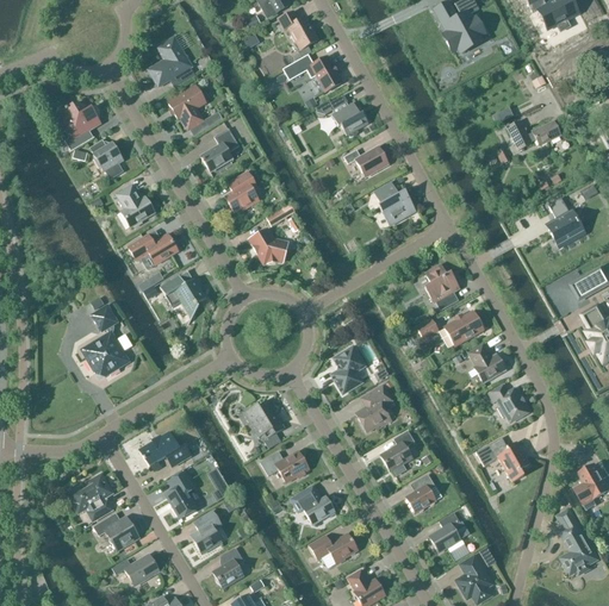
[(271,0),(268,1),(274,12),(291,4),(289,0),(271,0)]
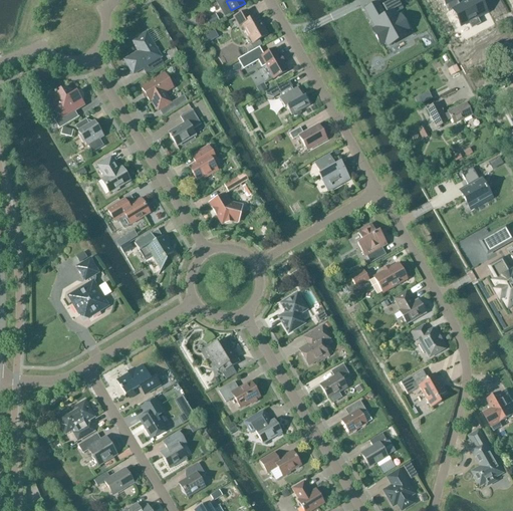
[(445,0),(449,9),(453,7),(461,23),(469,19),(473,25),(480,21),(477,15),(486,11),(480,0),(466,0),(461,3),(459,0),(445,0)]
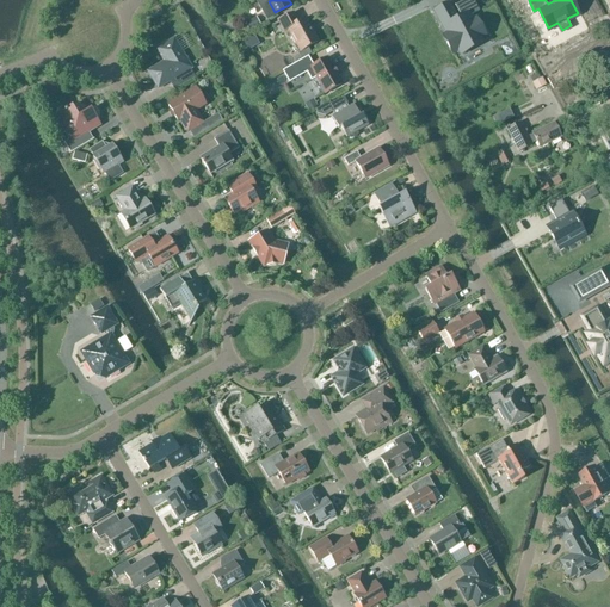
[(449,1),(436,8),(445,25),(448,24),(451,31),(449,32),(447,33),(455,48),(460,45),(463,51),(484,41),(480,35),(484,32),(476,18),(473,20),(468,11),(457,17),(449,1)]
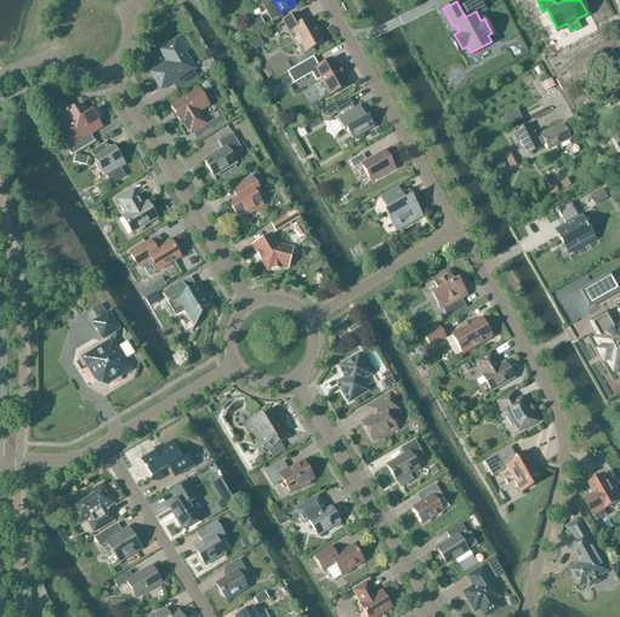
[(305,20),(300,10),(284,18),(290,29),(294,27),(297,33),(296,35),(299,41),(302,40),(311,56),(317,51),(314,45),(324,40),(311,16),(305,20)]
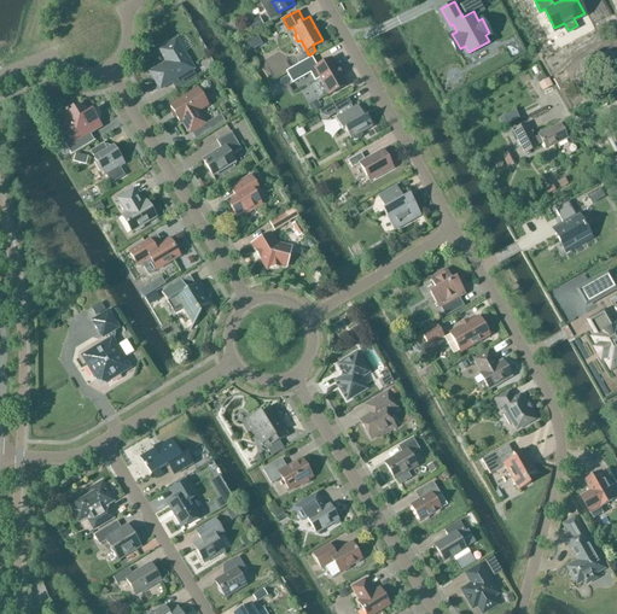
[(254,36),(246,40),(250,48),(258,45),(254,36)]
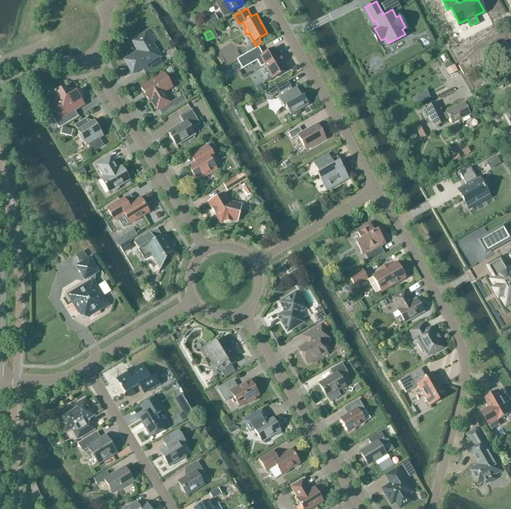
[(126,58),(134,71),(143,65),(147,73),(164,63),(160,55),(161,55),(146,31),(143,33),(143,32),(136,36),(136,37),(133,39),(140,49),(126,58)]
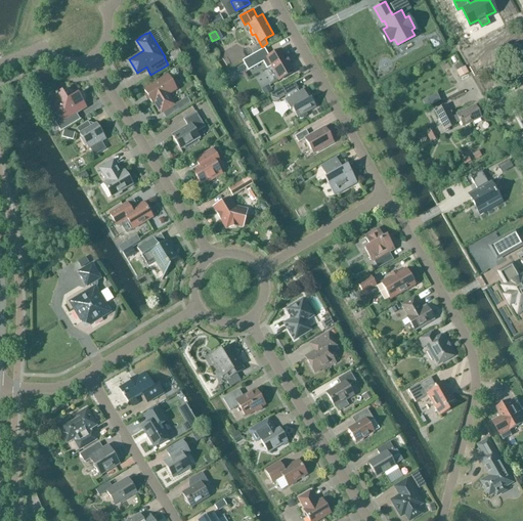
[(260,49),(244,58),(249,69),(264,59),(268,67),(272,64),(280,78),(295,70),(281,47),(270,54),(268,51),(262,54),(260,49)]
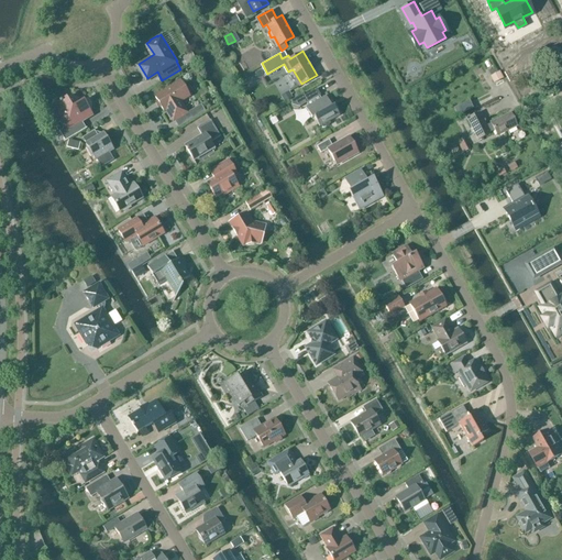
[(162,103),(165,109),(167,108),(174,119),(188,110),(182,99),(190,94),(182,78),(156,94),(160,99),(157,100),(160,105),(162,103)]
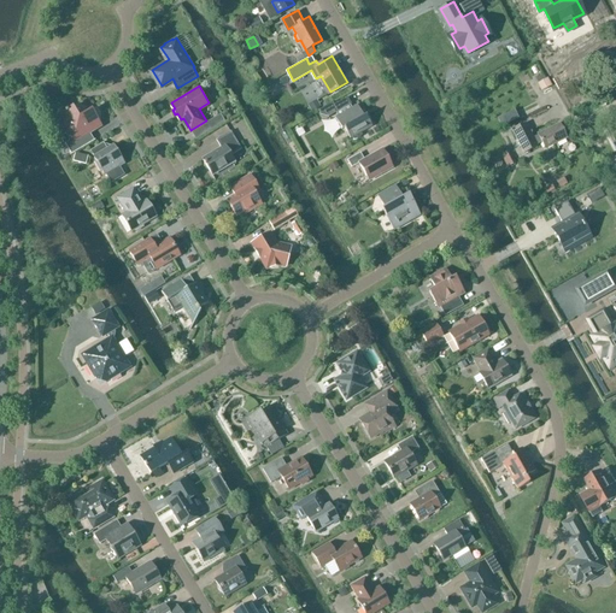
[(339,115),(336,116),(338,117),(339,122),(342,125),(342,127),(346,125),(351,136),(353,135),(355,137),(359,136),(363,133),(362,130),(373,123),(368,113),(365,115),(358,102),(353,106),(351,102),(352,101),(348,94),(335,102),(334,100),(320,107),(322,113),(330,115),(336,110),(339,115)]
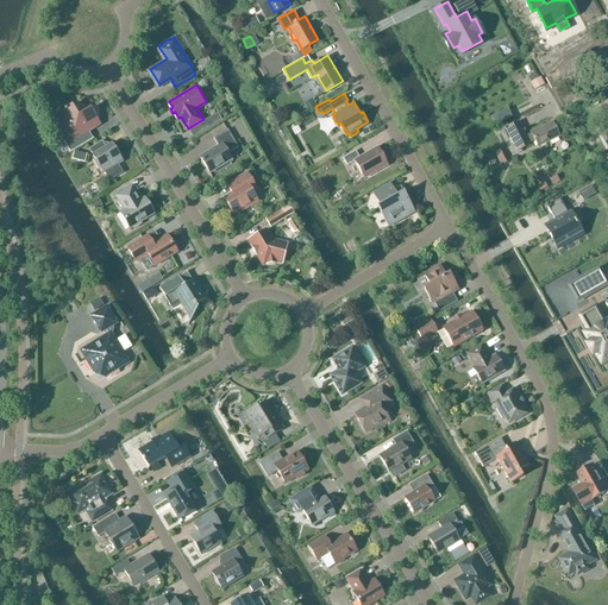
[(73,104),(57,113),(58,114),(56,117),(61,124),(63,123),(71,136),(64,139),(71,151),(95,136),(91,128),(101,121),(92,106),(87,109),(83,106),(74,106),(73,104)]
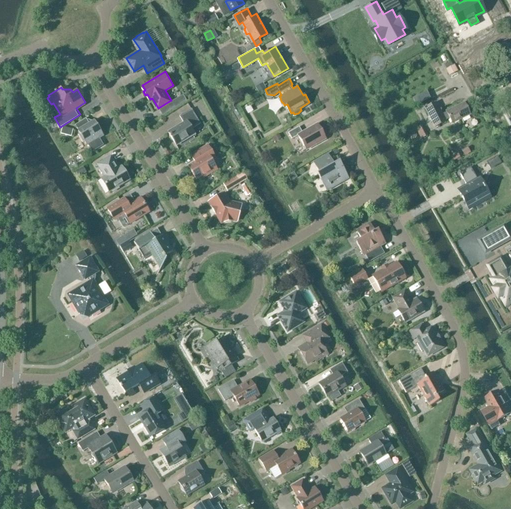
[(183,93),(171,100),(175,107),(187,99),(183,93)]
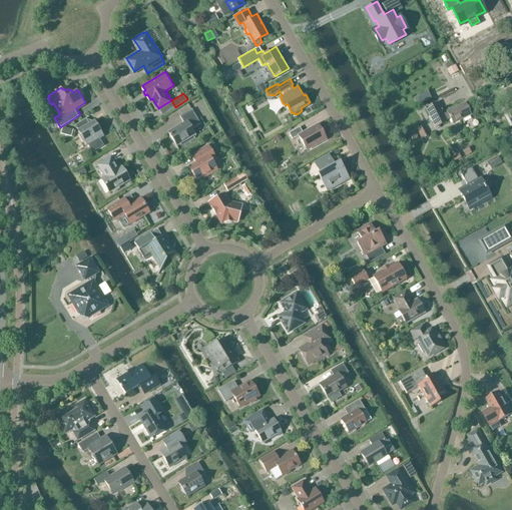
[(466,101),(445,111),(439,99),(427,105),(436,125),(448,120),(447,118),(451,116),(454,121),(472,112),(466,101)]
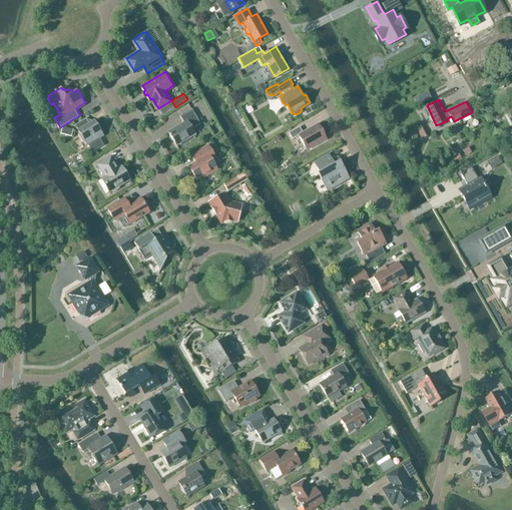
[(184,121),(169,130),(177,143),(196,132),(193,127),(201,122),(192,107),(180,114),(184,121)]
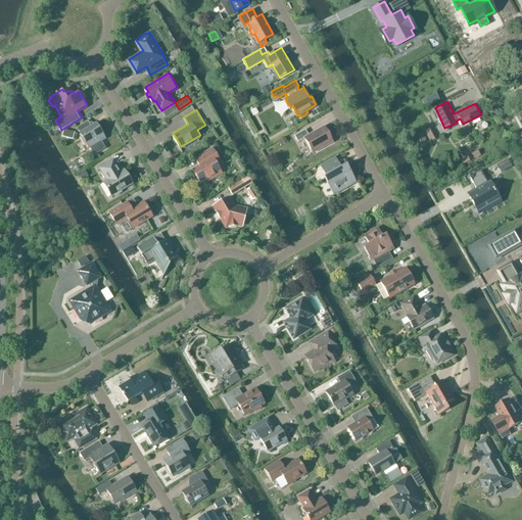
[(86,144),(88,143),(94,153),(105,147),(101,139),(106,136),(97,122),(92,125),(89,119),(78,126),(83,135),(81,137),(86,144)]
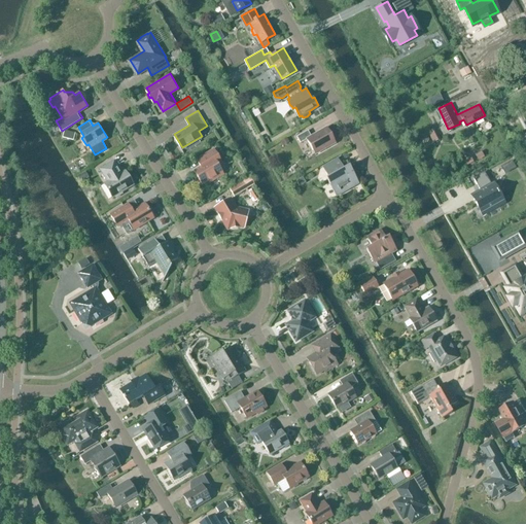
[(337,141),(327,126),(316,132),(312,134),(309,129),(297,135),(302,141),(308,137),(316,152),(337,141)]
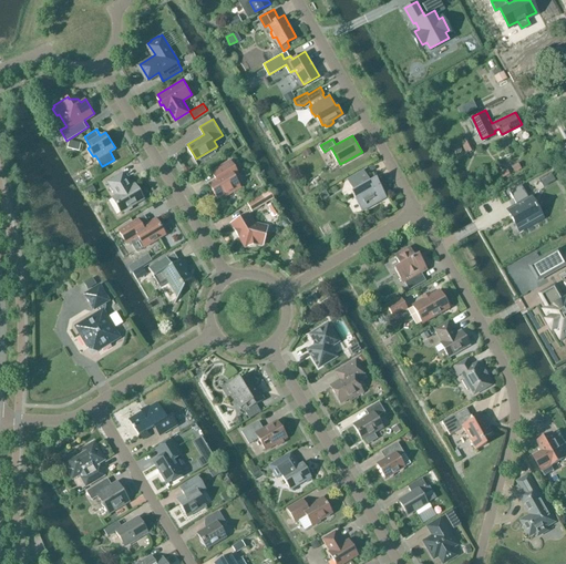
[(470,140),(463,144),(467,152),(474,149),(470,140)]
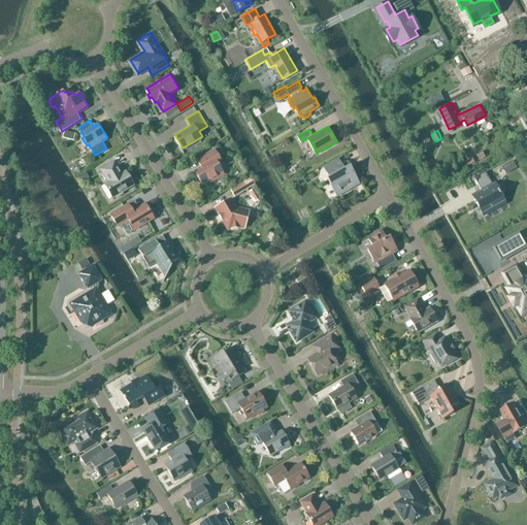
[(197,158),(201,165),(195,169),(203,184),(210,179),(211,181),(225,173),(220,164),(223,162),(215,148),(197,158)]
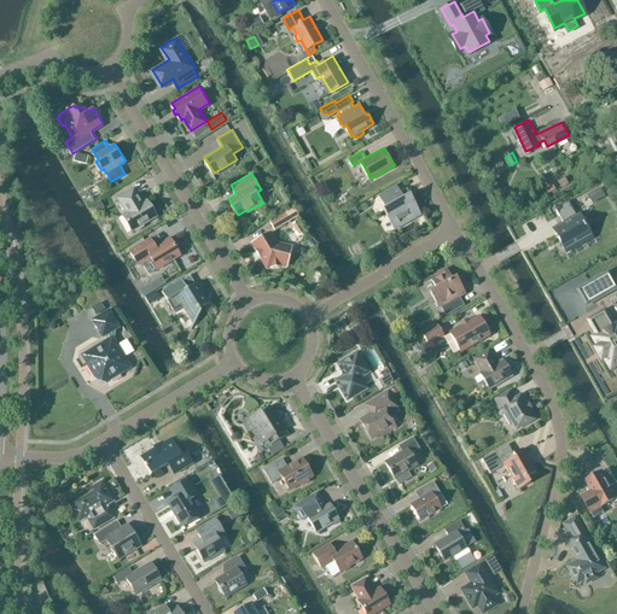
[(421,212),(411,193),(405,197),(397,183),(379,193),(386,206),(384,208),(396,228),(421,212)]
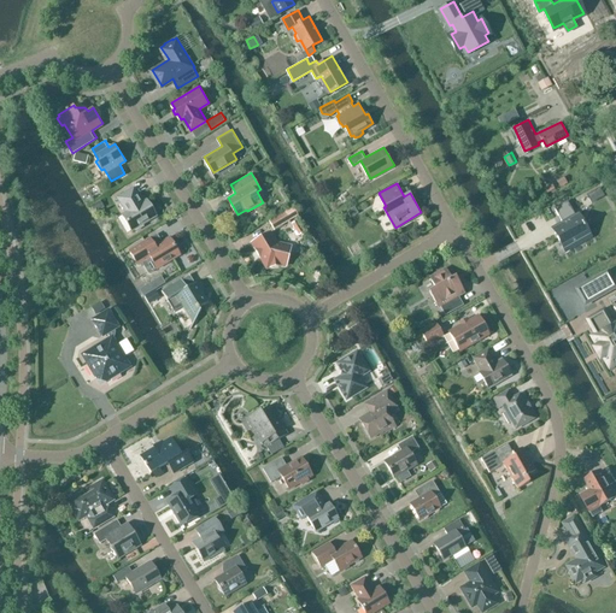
[(157,214),(147,198),(144,200),(135,186),(118,195),(127,211),(123,213),(133,229),(135,228),(136,229),(145,224),(144,223),(157,214)]
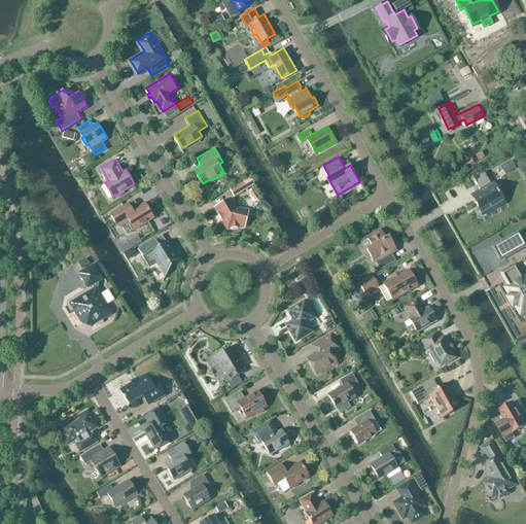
[(513,159),(509,161),(513,169),(517,166),(513,159)]
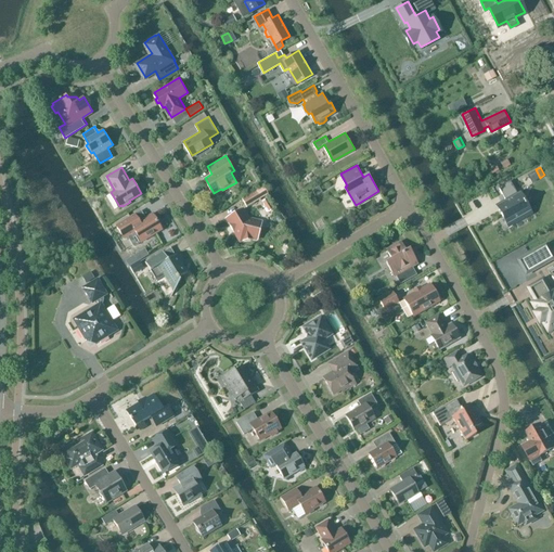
[(515,174),(503,180),(511,195),(507,197),(509,201),(504,204),(512,219),(536,206),(526,188),(524,189),(515,174)]
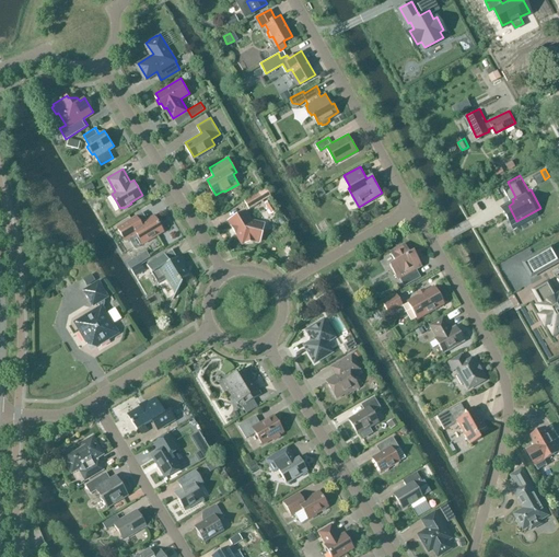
[(91,180),(82,185),(85,190),(94,185),(91,180)]
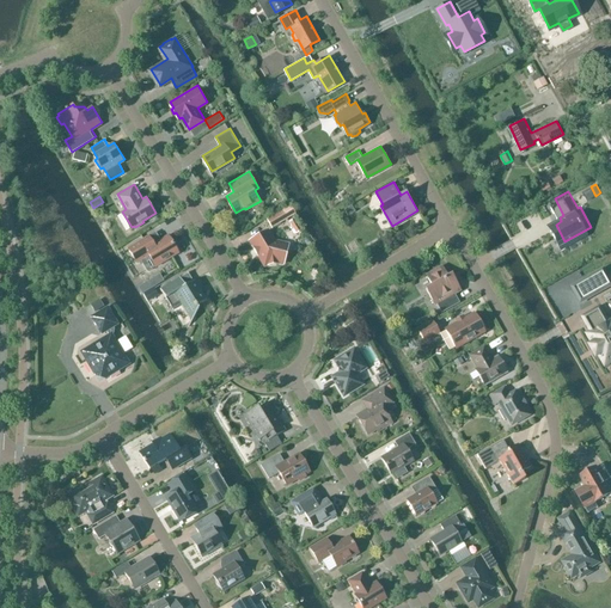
[(289,215),(285,207),(268,217),(273,226),(289,215)]
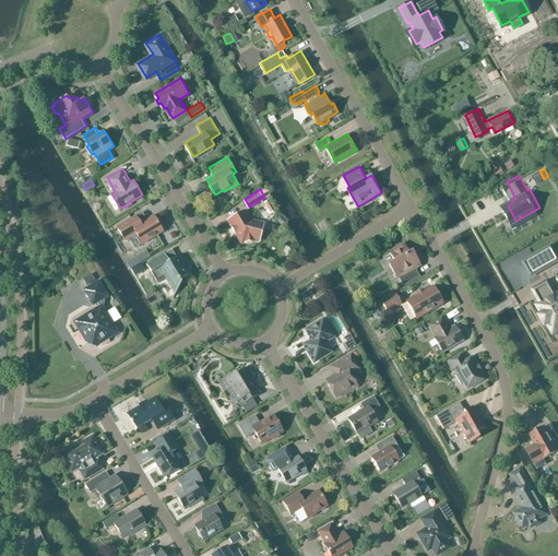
[(270,199),(265,201),(271,211),(275,209),(270,199)]
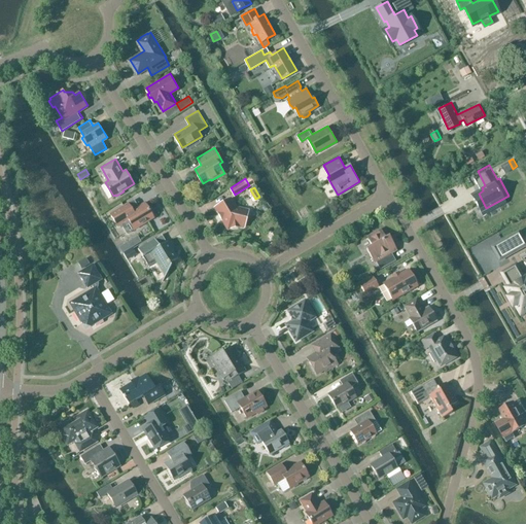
[(139,205),(135,198),(111,212),(118,224),(129,218),(135,228),(154,216),(145,202),(139,205)]
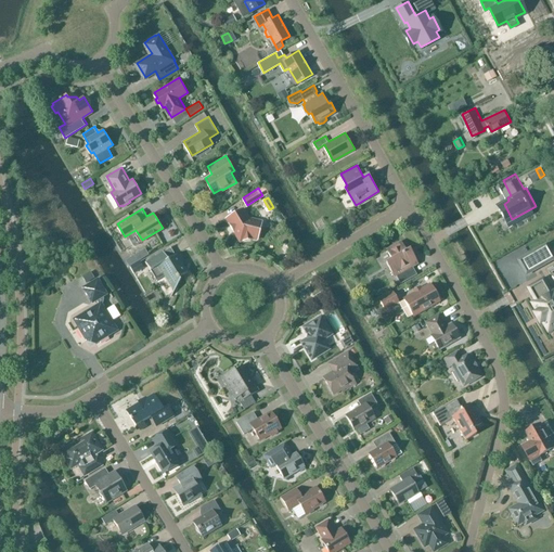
[(243,208),(228,217),(231,222),(231,225),(233,229),(235,229),(241,239),(244,236),(246,238),(250,236),(252,235),(258,236),(261,220),(248,217),(243,208)]
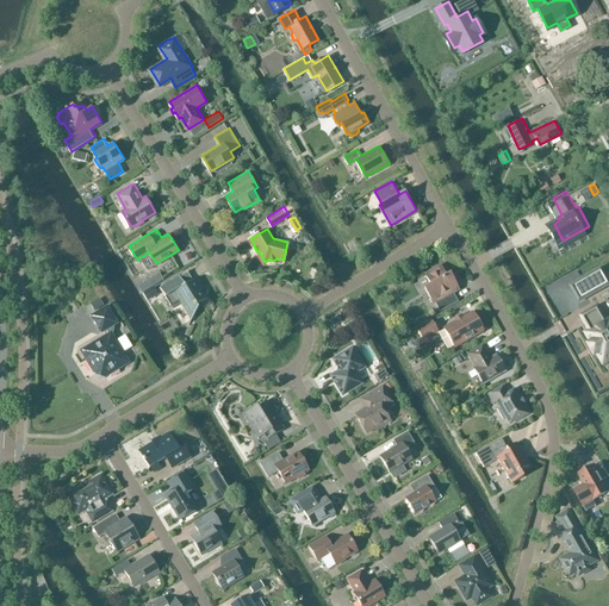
[(432,282),(426,286),(434,301),(436,300),(441,308),(459,299),(454,291),(460,287),(451,272),(447,274),(442,263),(427,273),(432,282)]
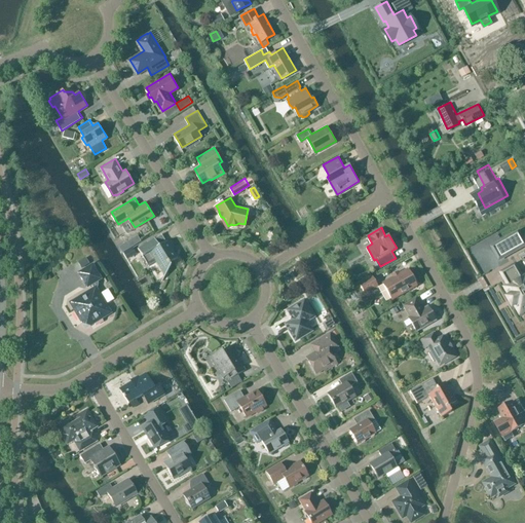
[(524,237),(520,229),(502,238),(511,253),(524,246),(524,237)]
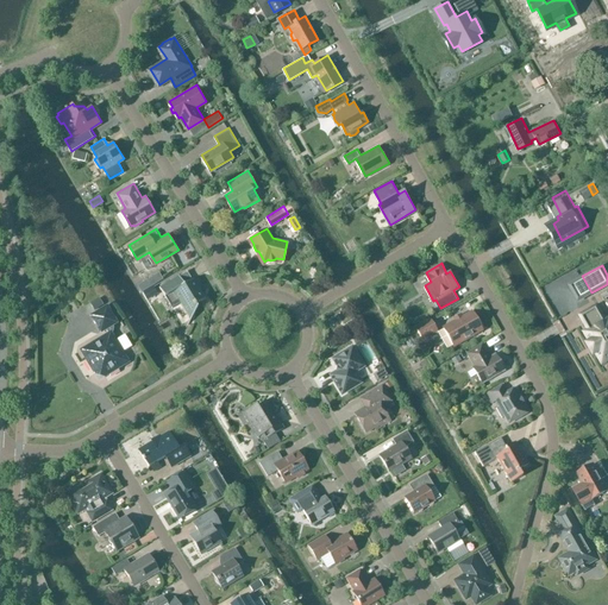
[(160,271),(151,276),(155,283),(163,277),(160,271)]
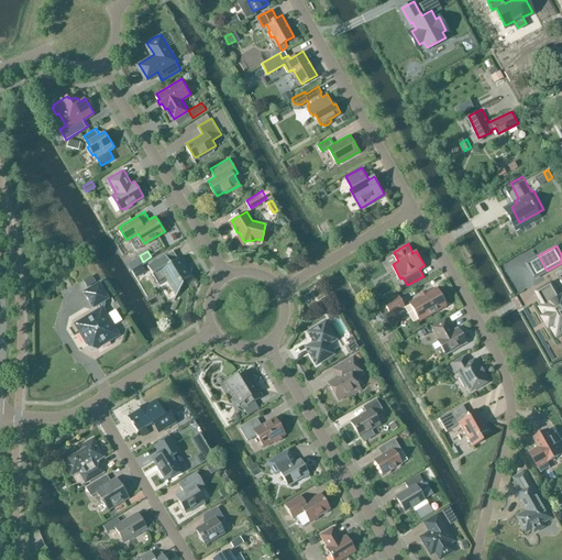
[(177,294),(173,300),(174,300),(187,277),(191,274),(180,255),(172,261),(166,253),(149,264),(158,281),(166,276),(177,294)]
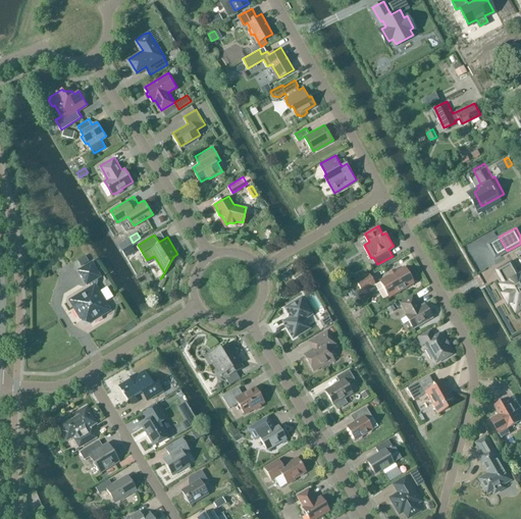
[(86,253),(79,258),(82,263),(90,259),(86,253)]
